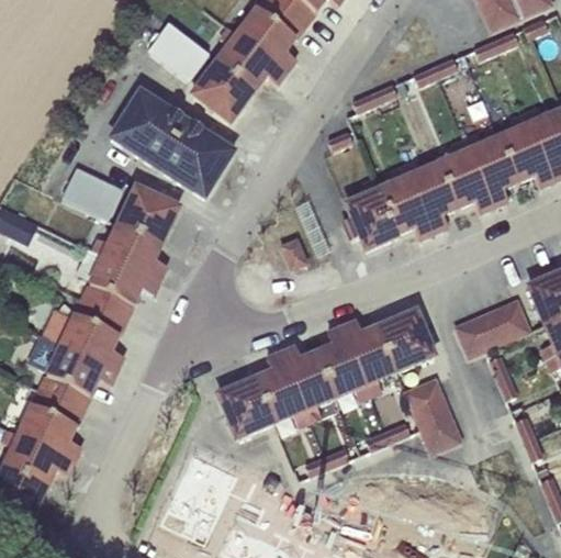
[(261,0),(236,33),(287,73),(295,59),(284,52),(306,24),(273,0),(261,0)]
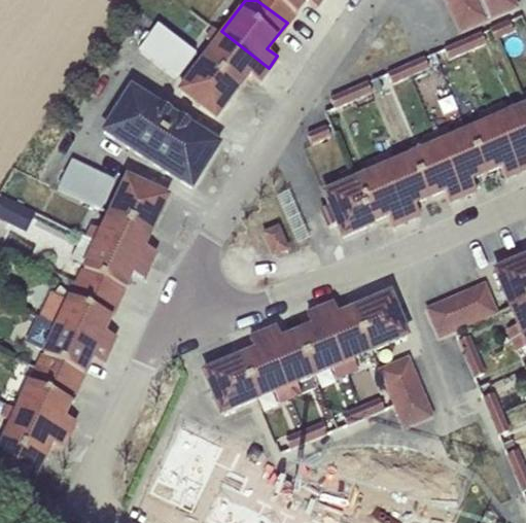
[(256,0),(287,23),(304,0),(310,0),(317,5),(320,0),(256,0)]
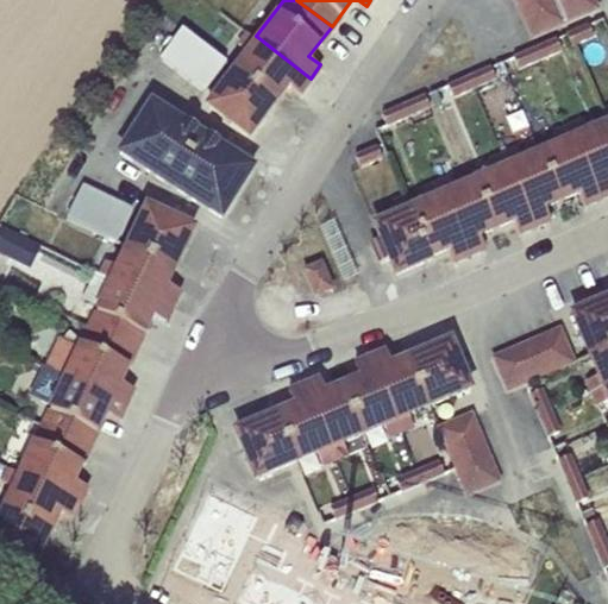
[(518,0),(534,36),(600,7),(597,0),(518,0)]
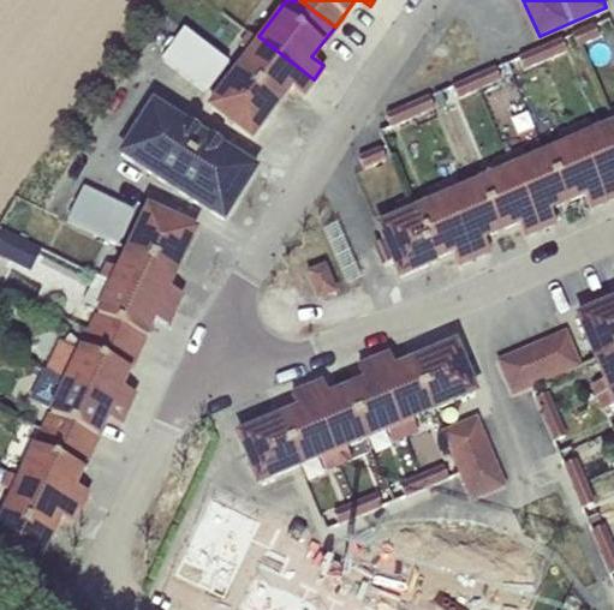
[(596,22),(573,30),(579,45),(601,35),(596,22)]
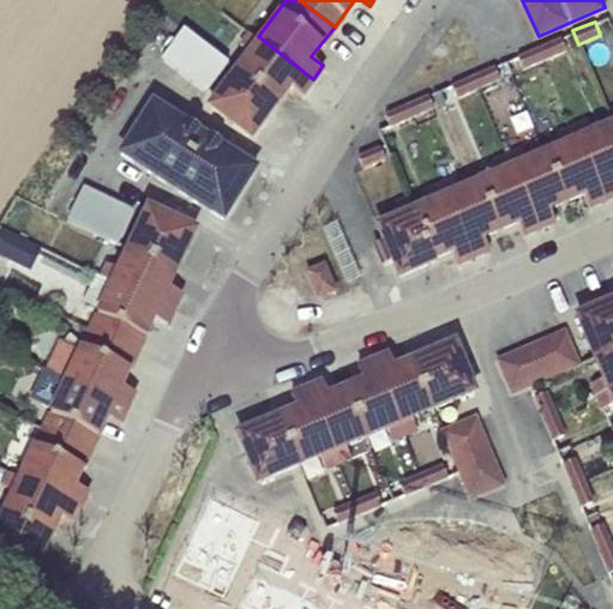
[(185,25),(161,56),(206,90),(229,60),(185,25)]
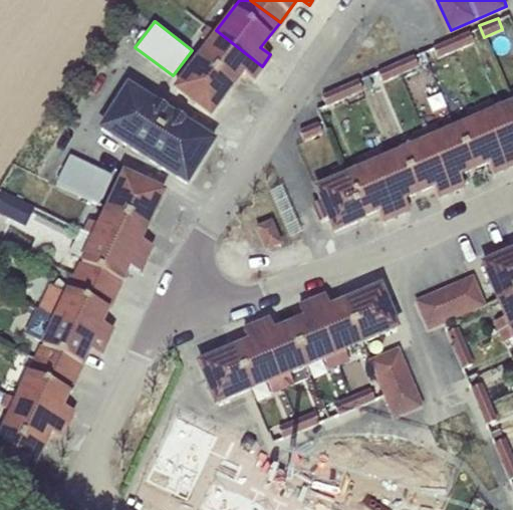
[(198,54),(234,82),(243,70),(253,78),(262,66),(216,30),(209,25),(201,34),(209,40),(198,54)]
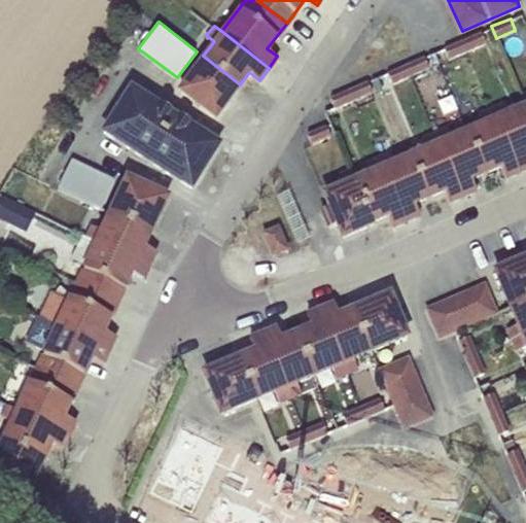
[(464,37),(469,49),(487,41),(482,30),(464,37)]
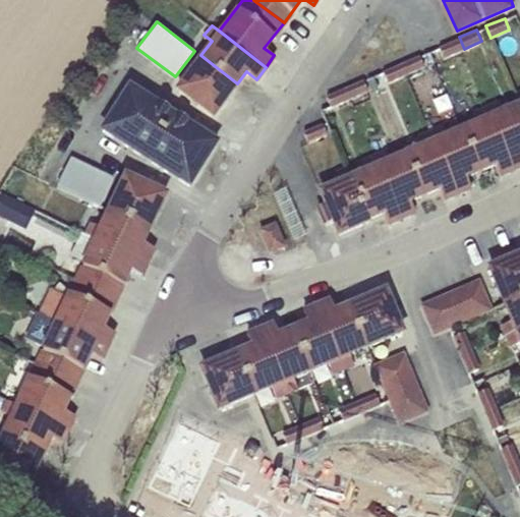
[(464,49),(459,37),(440,46),(446,57),(464,49)]
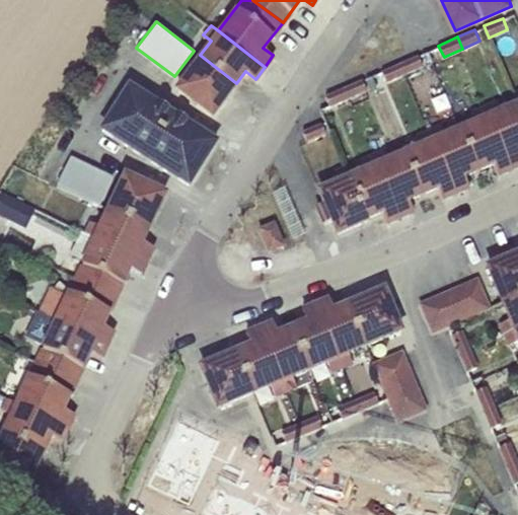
[(400,62),(405,74),(407,73),(409,77),(414,74),(412,71),(424,65),(419,54),(400,62)]
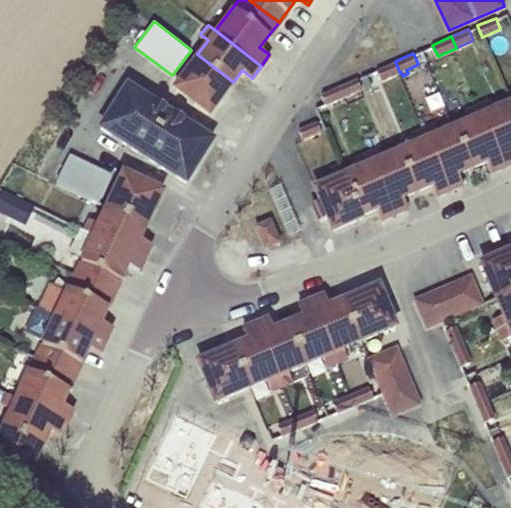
[(233,82),(197,54),(174,85),(210,112),(233,82)]
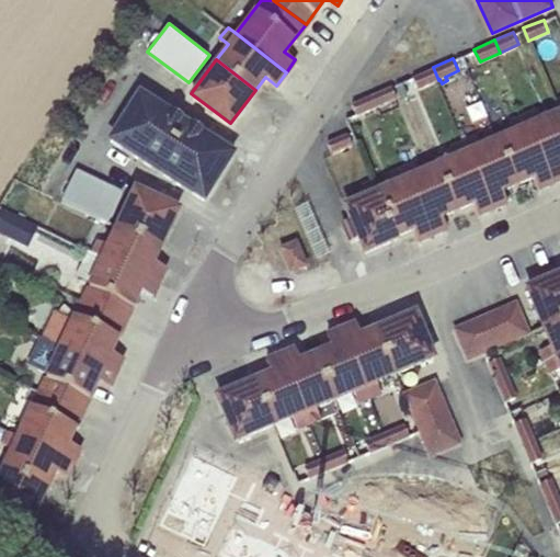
[(438,80),(433,67),(414,76),(420,88),(438,80)]
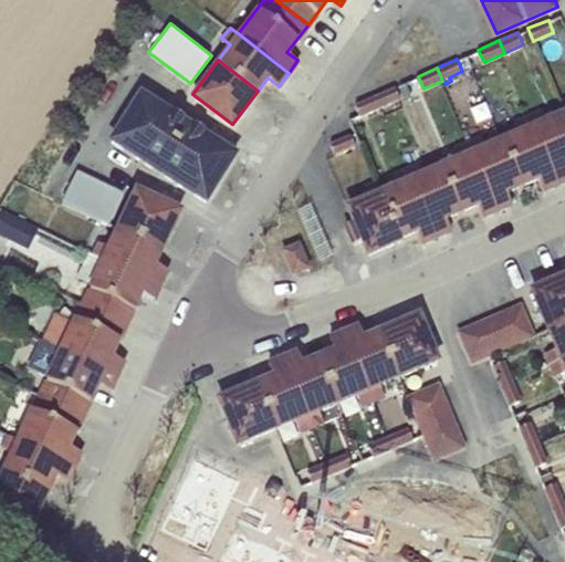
[(376,95),(380,106),(400,99),(395,86),(376,95)]
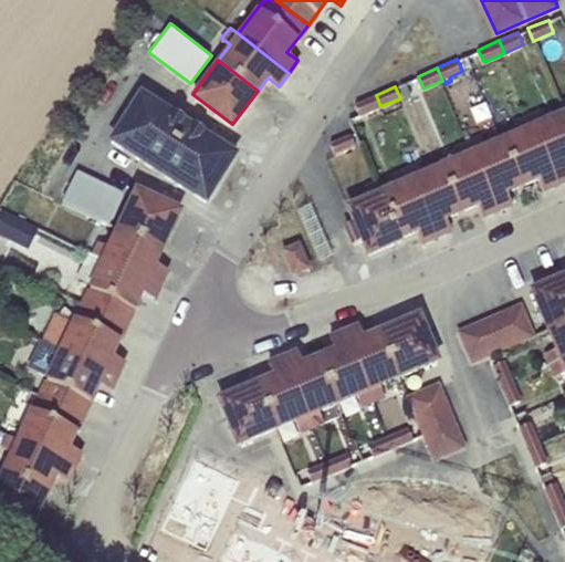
[(125,114),(221,176),(236,153),(139,90),(125,114)]
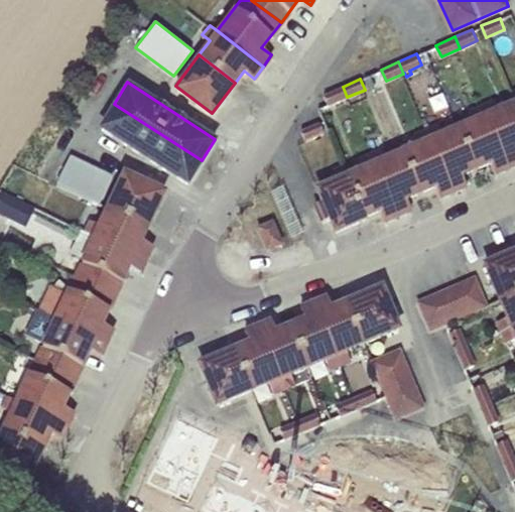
[(347,97),(343,87),(325,94),(327,98),(330,105),(347,97)]
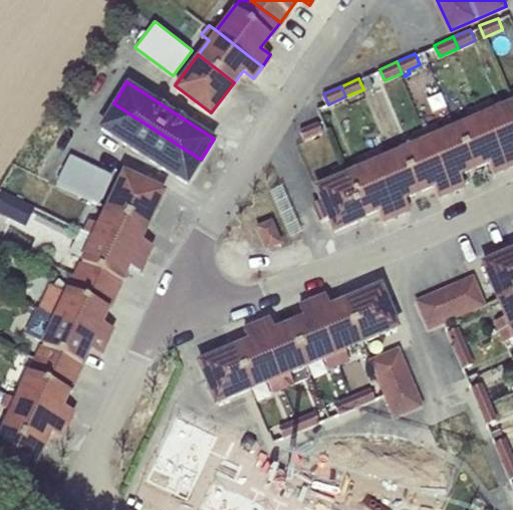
[(481,102),(507,166),(512,163),(512,102),(511,100),(496,106),(492,97),(481,102)]
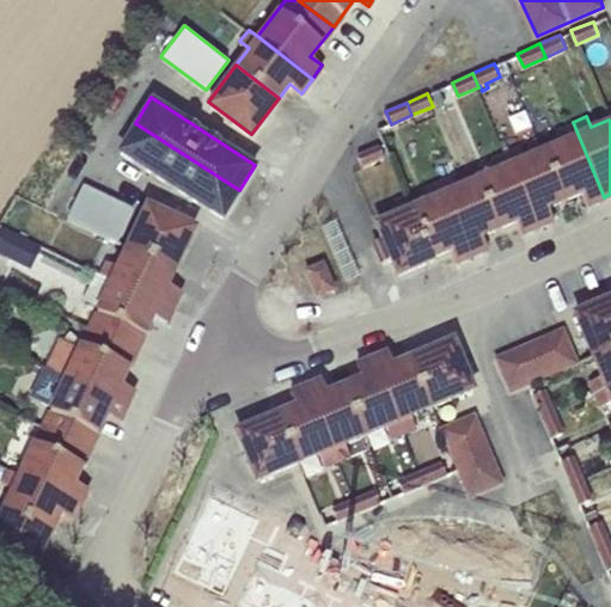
[(544,147),(566,197),(582,189),(588,203),(604,197),(573,122),(558,129),(562,140),(544,147)]
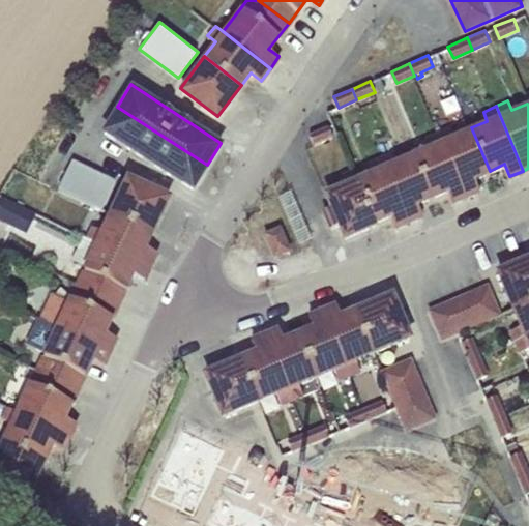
[(207,165),(117,107),(103,129),(194,186),(207,165)]
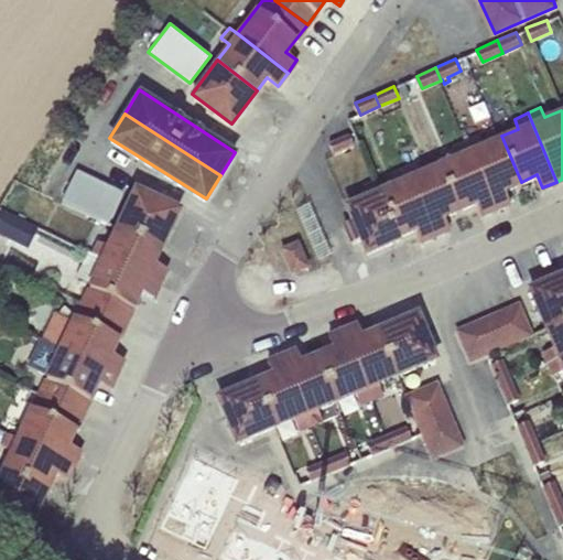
[(350,132),(329,141),(335,152),(356,146),(350,132)]
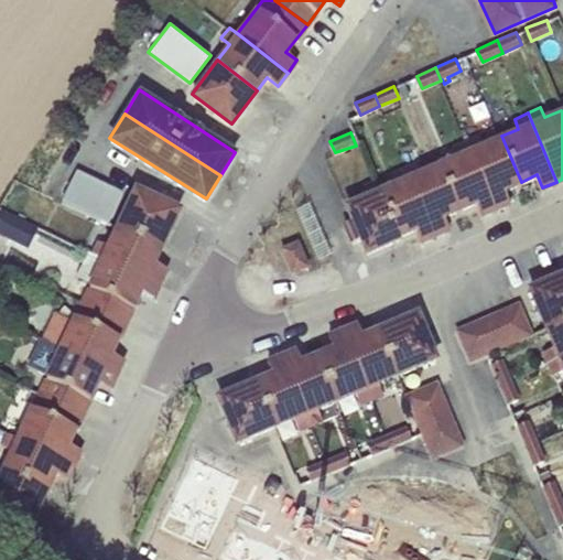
[(466,139),(496,207),(510,202),(505,189),(521,182),(501,136),(484,143),(479,133),(466,139)]
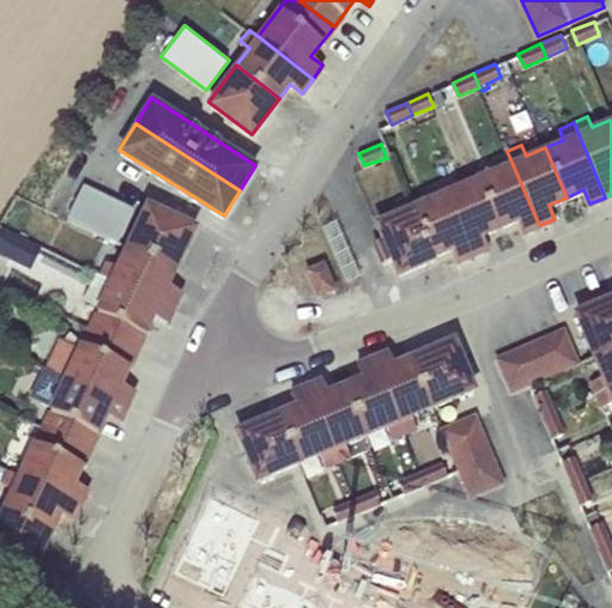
[(479,176),(501,226),(517,219),(523,232),(539,225),(507,151),(492,158),(497,168),(479,176)]
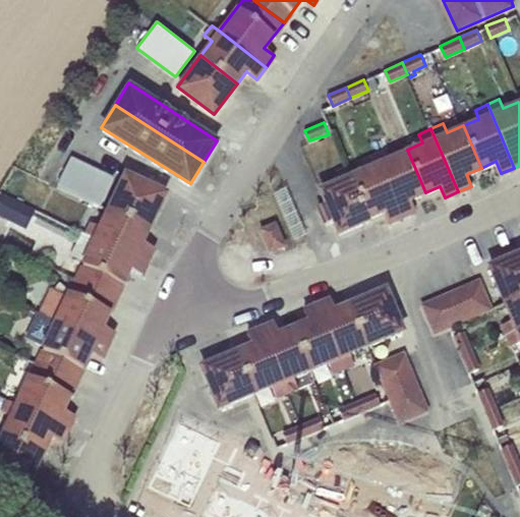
[(374,153),(402,216),(415,211),(410,198),(425,192),(407,150),(391,157),(387,148),(374,153)]
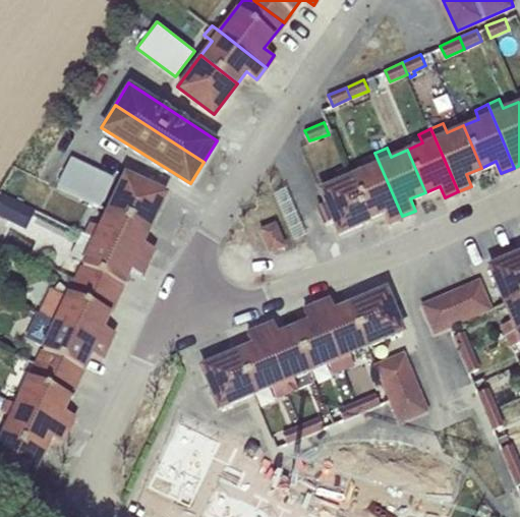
[(350,174),(369,217),(384,211),(389,222),(402,216),(374,153),(362,158),(366,167),(350,174)]
